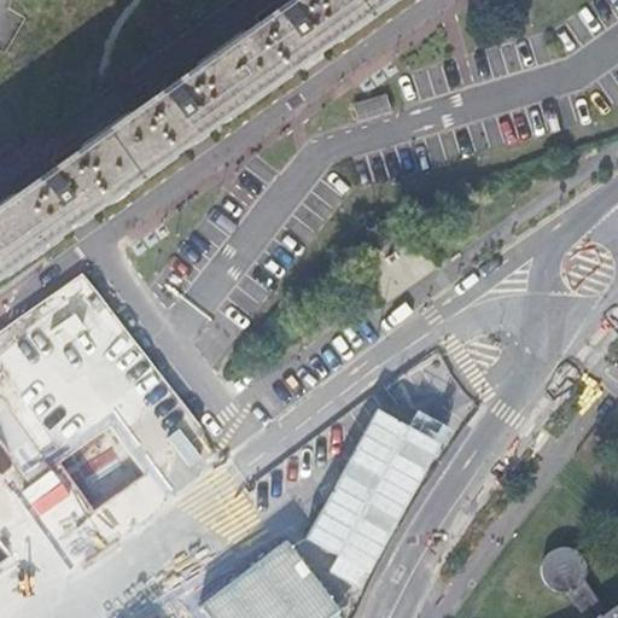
[(318,52),(391,0),(293,0),(132,115),(94,141),(3,207),(0,208),(0,277),(82,217),(94,210),(100,205),(193,139),(318,52)]
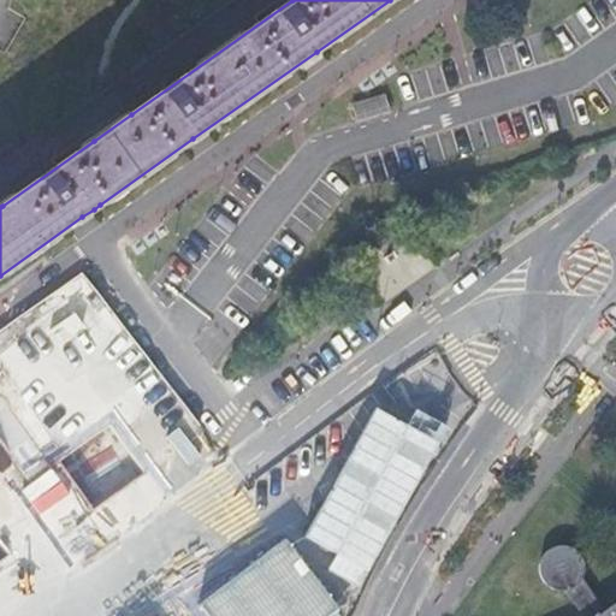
[(66,357),(112,326),(108,320),(112,318),(82,272),(33,306),(66,357)]
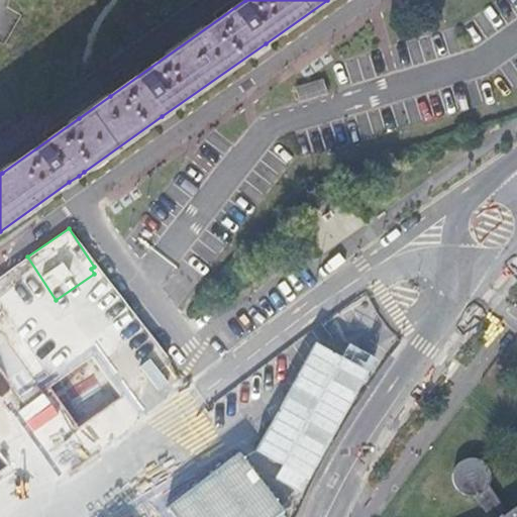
[(0,362),(30,397),(55,375),(2,314),(0,315),(0,362)]
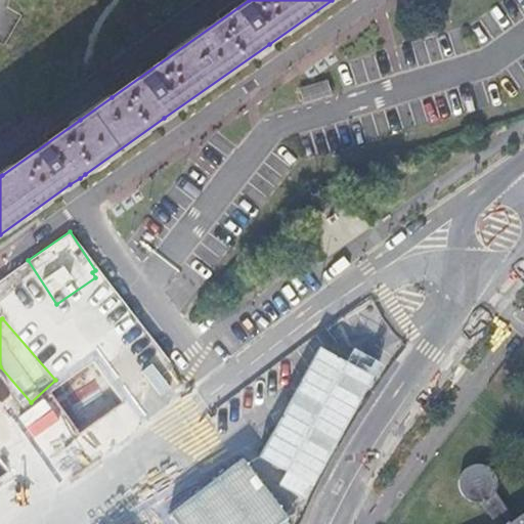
[(80,363),(86,377),(66,387),(73,401),(74,401),(86,426),(113,413),(121,431),(137,423),(102,352),(80,363)]
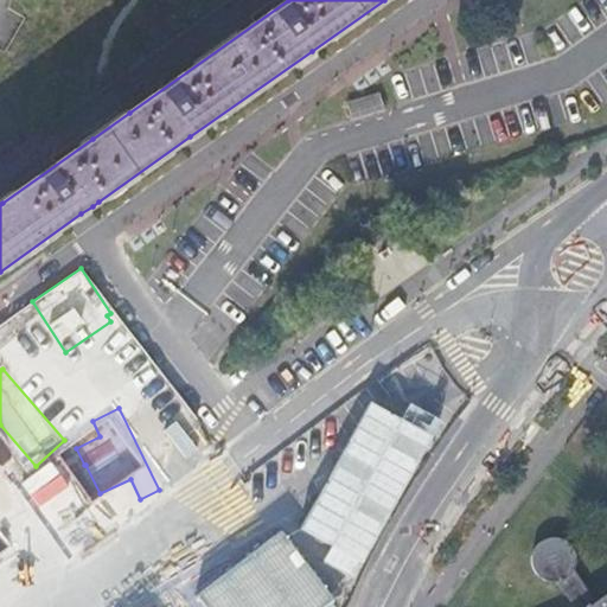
[(330,606),(336,602),(283,534),(199,599),(205,606),(330,606)]
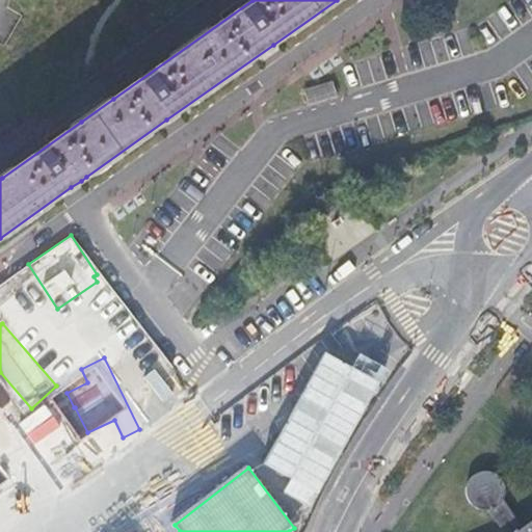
[(531,531),(531,525),(525,531),(503,501),(505,498),(506,495),(505,488),(503,482),(499,478),(497,475),(494,474),(488,473),(485,473),(481,473),(477,475),(474,477),(472,479),(470,482),(468,485),(467,489),(467,496),(469,502),(473,506),(476,509),(482,511),(484,512),(488,512),(502,531),(531,531)]
